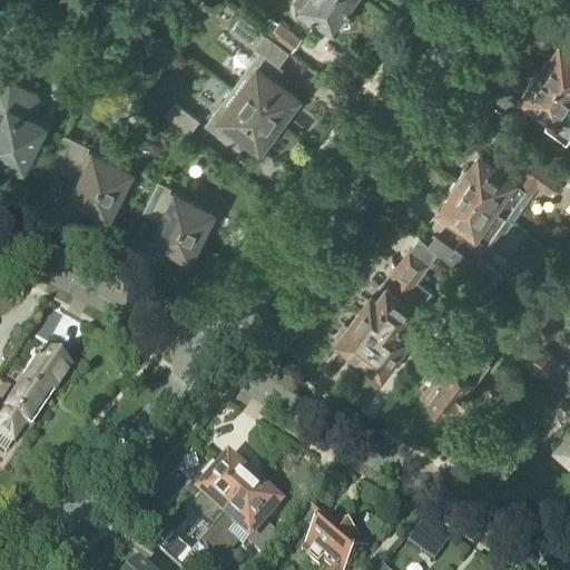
[(203,0),(200,5),(214,15),(222,2),(218,0),(203,0)]
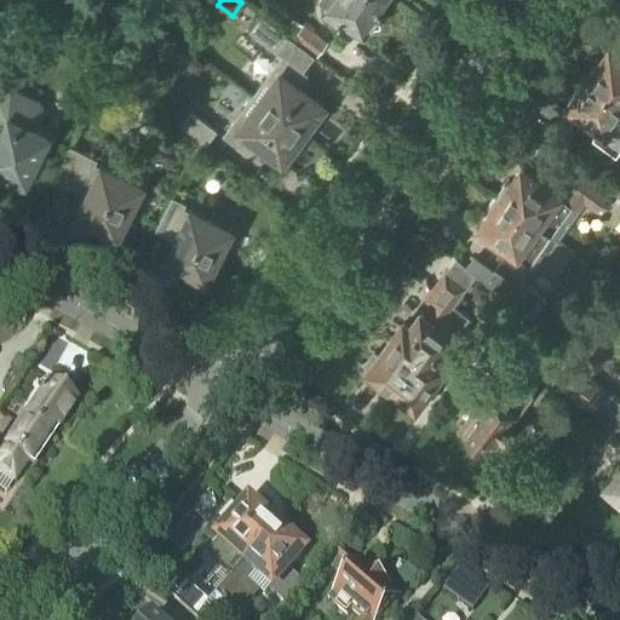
[(321,0),(320,4),(329,10),(328,12),(365,38),(372,27),(379,26),(378,18),(383,12),(378,9),(384,0),(321,0)]
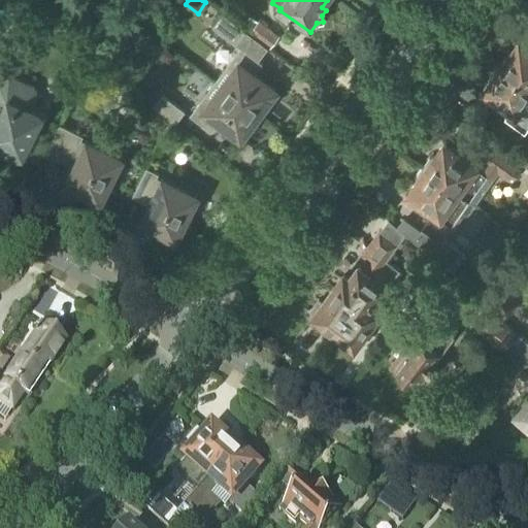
[(213,29),(235,45),(245,32),(223,15),(213,29)]
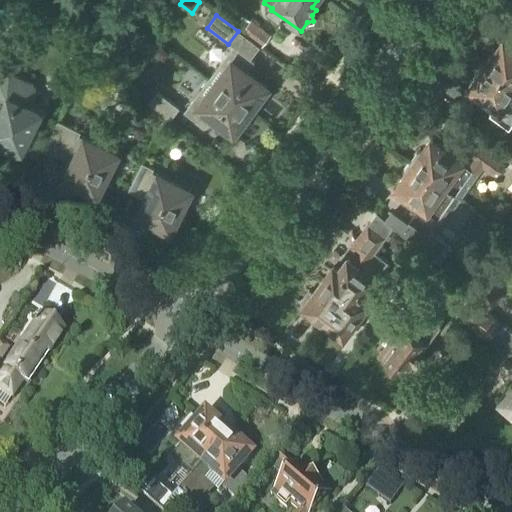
[(242,32),(262,47),(271,35),(251,20),(242,32)]
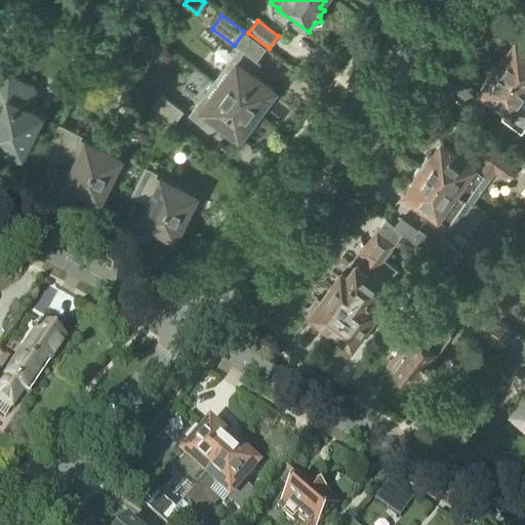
[(226,66),(214,82),(257,113),(261,108),(264,107),(265,105),(267,103),(268,101),(269,98),(270,96),(270,95),(274,90),(259,79),(257,81),(253,75),(261,65),(255,59),(265,47),(244,32),(234,45),(239,48),(226,66)]
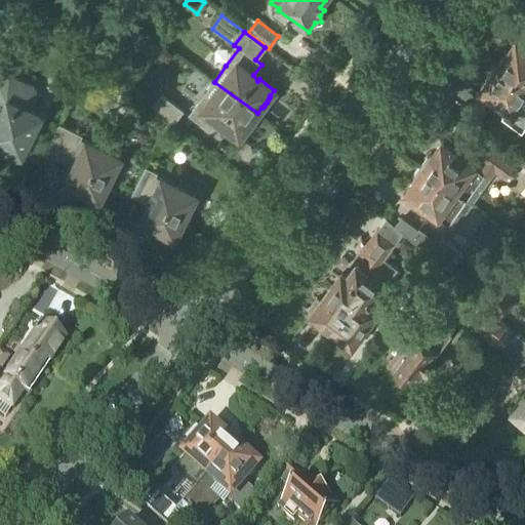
[(497,66),(524,85),(524,47),(515,41),(497,66)]
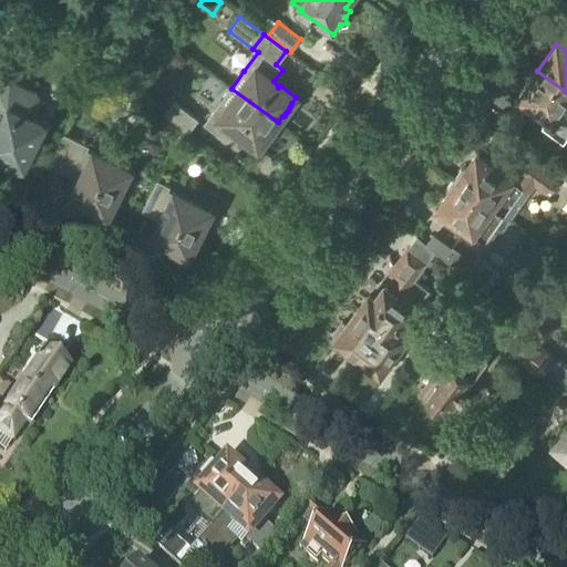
[(564,141),(566,136),(566,113),(563,111),(566,104),(566,92),(537,71),(518,99),(547,119),(543,125),(564,141)]
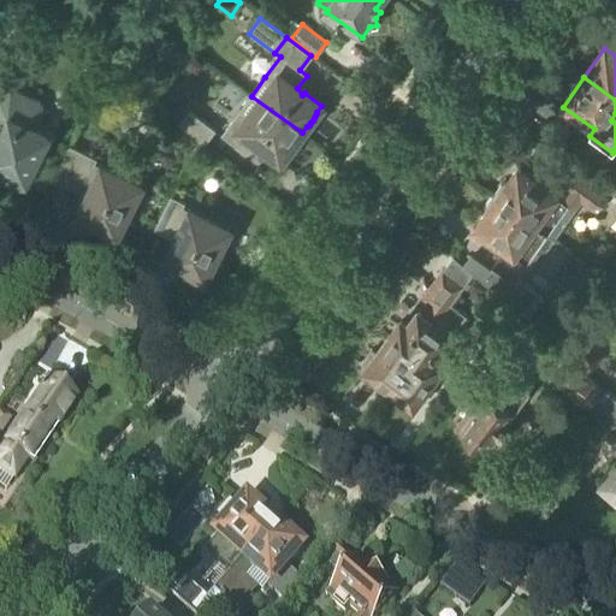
[(0,172),(5,176),(11,178),(18,181),(19,181),(27,181),(40,152),(45,154),(53,136),(37,128),(42,118),(41,104),(12,89),(0,96),(0,117),(12,123),(9,129),(3,130),(0,135),(0,172)]
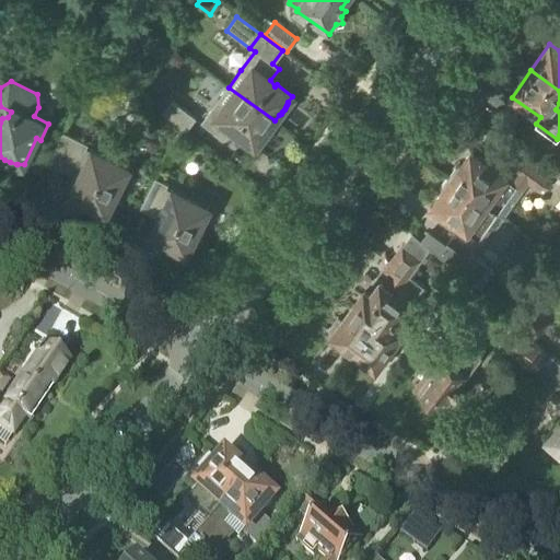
[(275,120),(229,88),(201,123),(225,140),(234,128),(241,131),(240,133),(256,144),(260,139),(263,137),(266,133),(269,129),(270,127),(270,126),(275,120)]
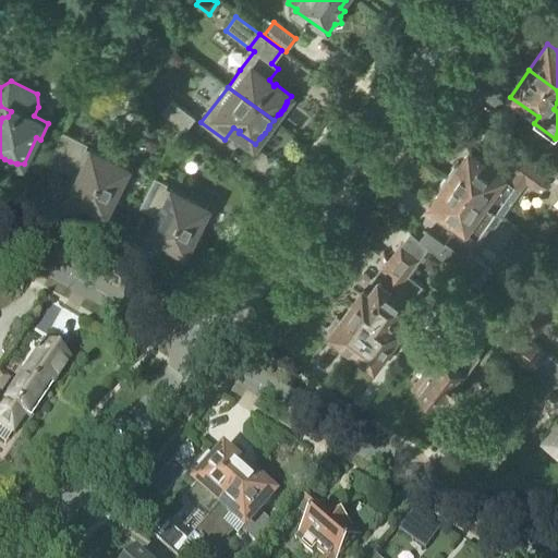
[(186,131),(196,118),(172,100),(162,113),(186,131)]
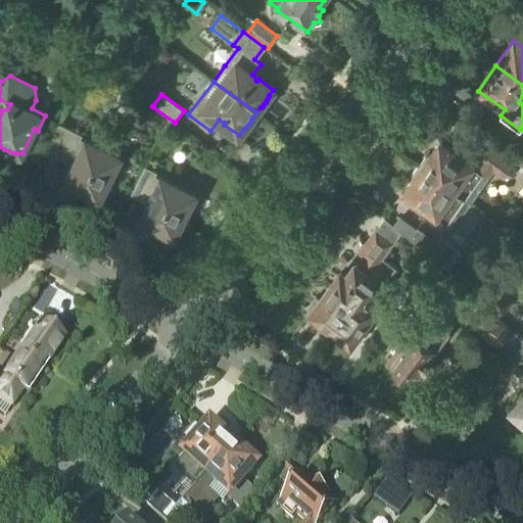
[(120,157),(82,139),(83,135),(60,124),(46,152),(47,152),(49,149),(58,154),(57,157),(69,163),(70,160),(77,163),(67,181),(83,189),(89,193),(96,195),(100,197),(103,191),(107,185),(109,178),(120,157)]
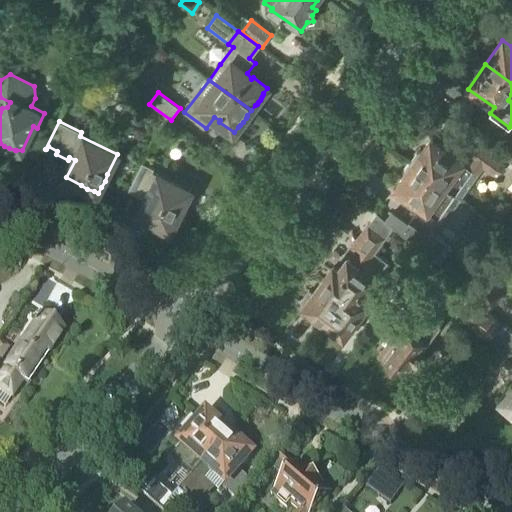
[(445,188),(460,200),(468,189),(467,183),(475,172),(481,171),(484,167),(494,175),(503,162),(480,145),(466,165),(430,140),(421,152),(416,152),(409,162),(445,188)]
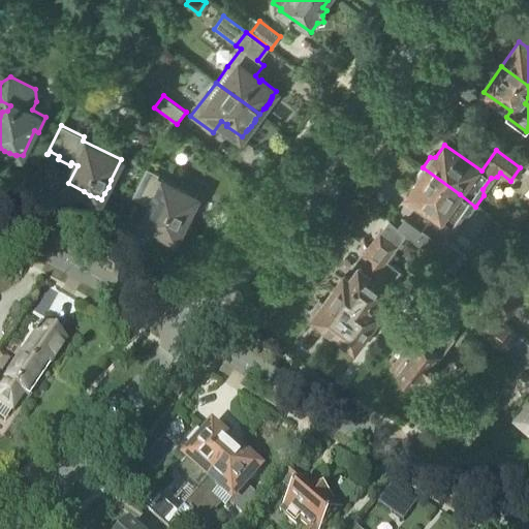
[(196,196),(158,178),(160,174),(148,167),(133,196),(134,196),(136,193),(153,203),(144,220),(159,228),(165,232),(173,235),(177,237),(180,230),(184,224),(187,217),(186,217),(196,196)]
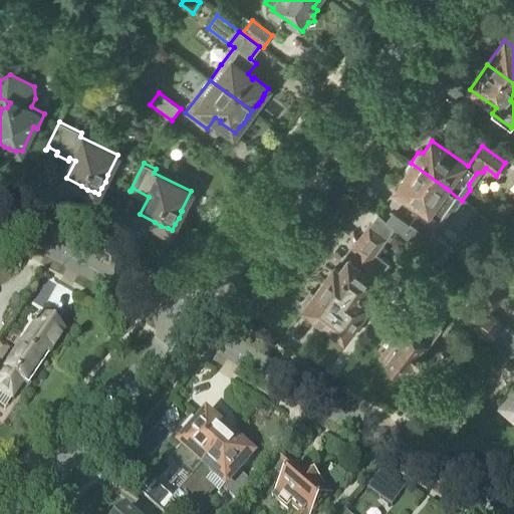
[(456,210),(462,201),(447,189),(411,163),(405,172),(406,177),(397,189),(442,222),(451,210),(456,210)]
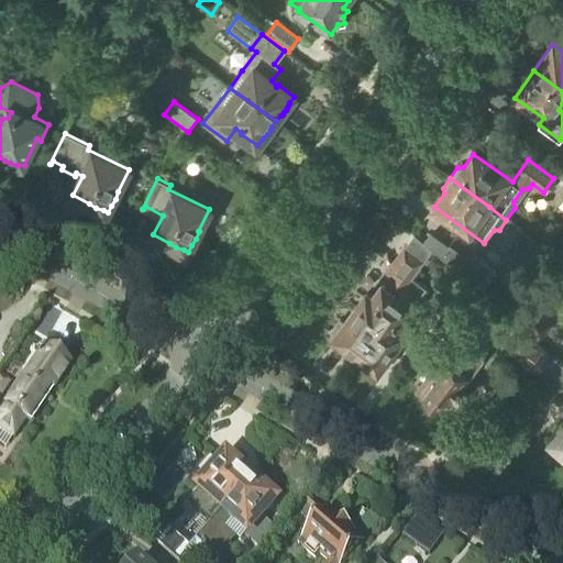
[(431,233),(423,243),(441,257),(449,247),(431,233)]
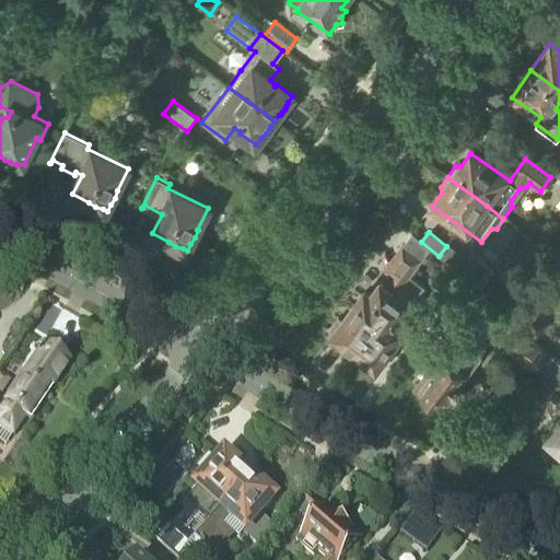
[(403,289),(410,278),(422,261),(403,246),(385,270),(393,277),(385,288),(381,286),(371,299),(365,294),(335,336),(354,350),(397,294),(398,294),(403,289)]
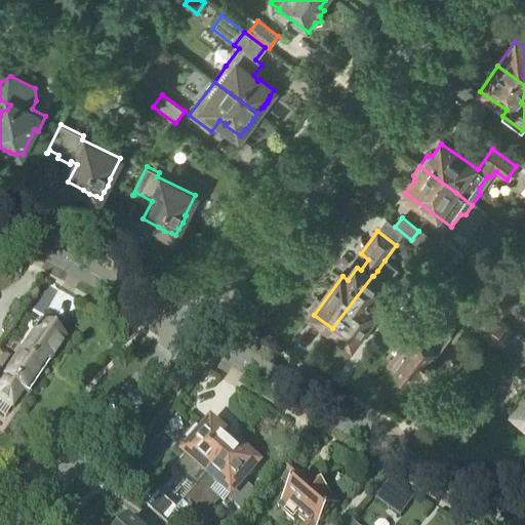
[(431,255),(451,270),(462,253),(443,239),(431,255)]
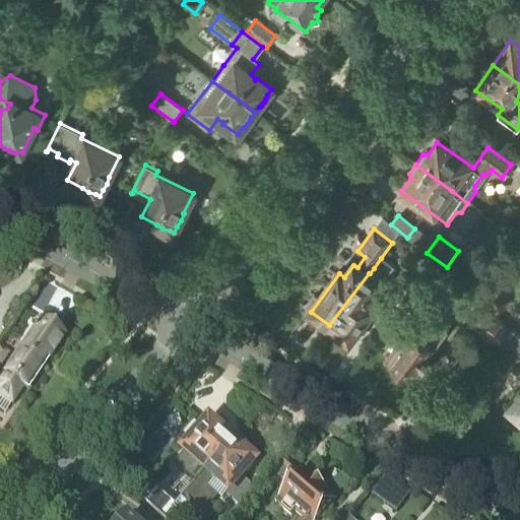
[(394,267),(381,258),(374,268),(386,277),(394,267)]
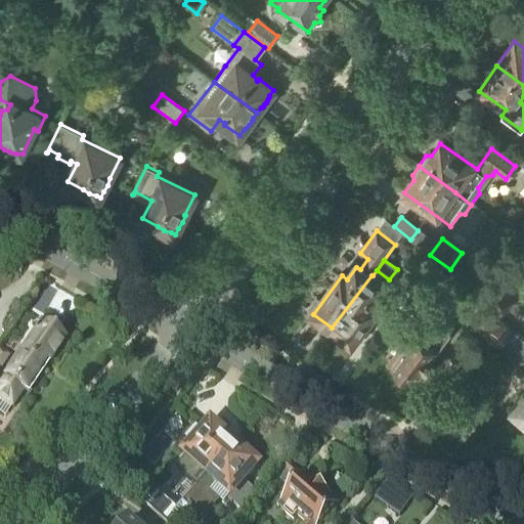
[(501,315),(516,300),(511,296),(523,281),(523,278),(523,276),(523,268),(520,265),(486,300),(501,315)]
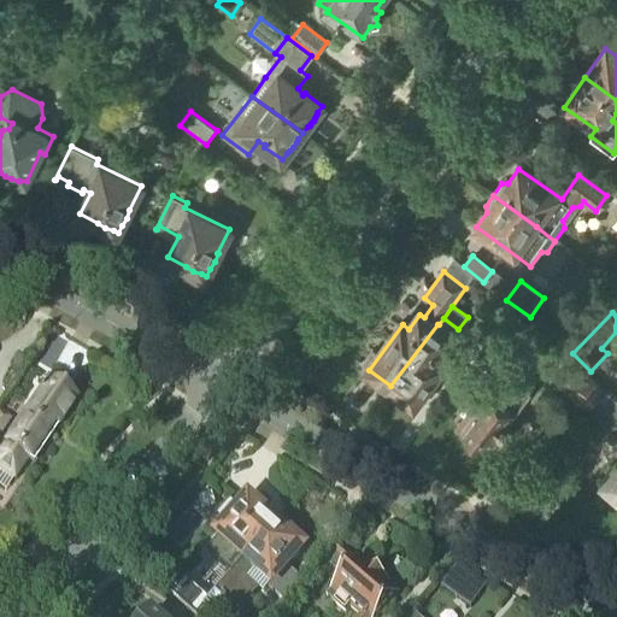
[(451,334),(439,324),(438,324),(391,386),(415,404),(446,362),(436,354),(451,334)]
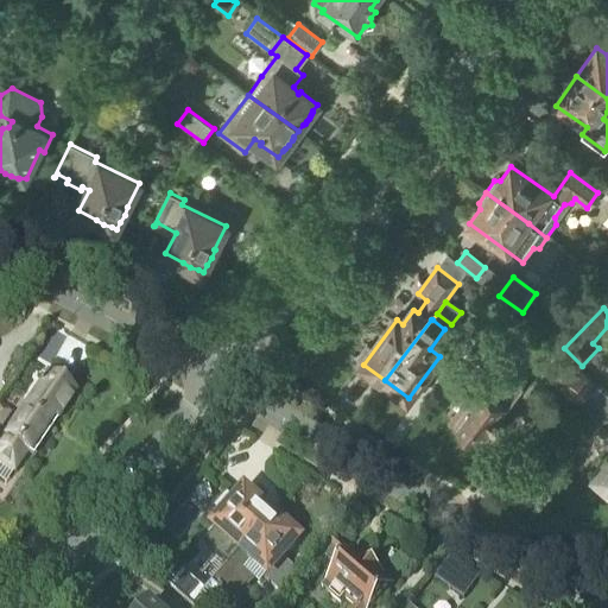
[(595,381),(569,359),(552,379),(577,401),(595,381)]
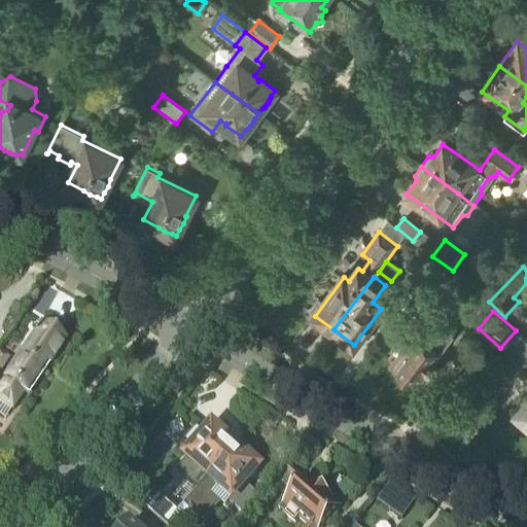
[(428,377),(437,364),(434,361),(442,353),(441,352),(447,344),(453,336),(427,317),(421,324),(392,364),(418,384),(425,375),(428,377)]
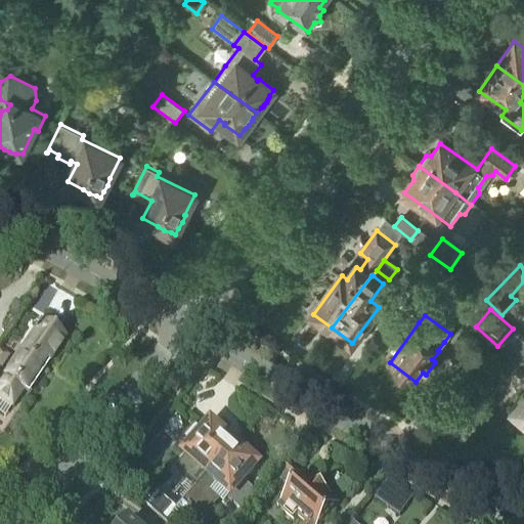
[(28,396),(63,341),(39,325),(2,380),(3,381),(0,385),(0,402),(10,409),(22,392),(28,396)]
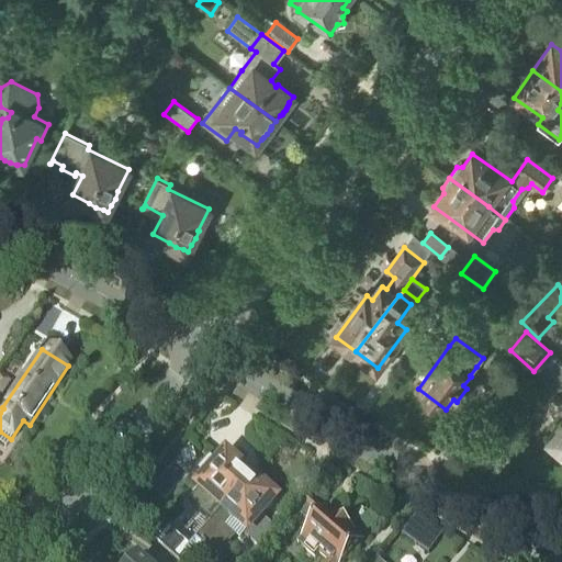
[(561,394),(559,392),(561,388),(561,366),(551,357),(528,384),(544,398),(561,414),(561,418),(547,437),(561,450),(561,394)]
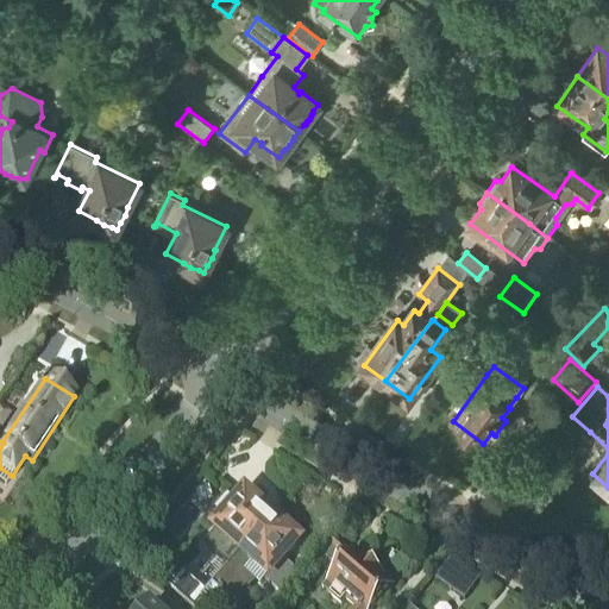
[(527,473),(538,460),(513,441),(503,454),(527,473)]
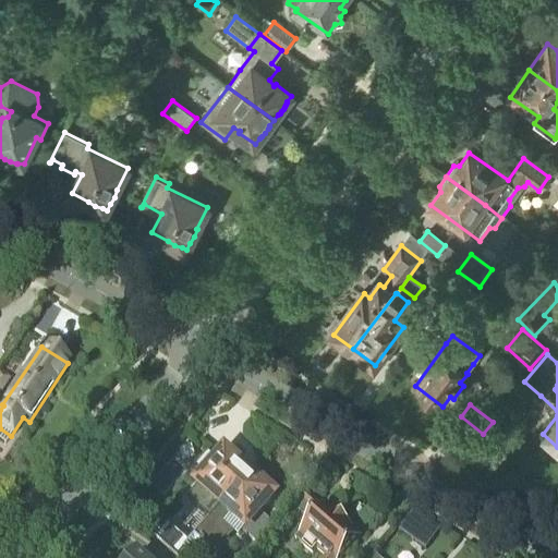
[(186,501),(210,522),(251,477),(239,466),(240,462),(232,456),(228,458),(226,456),(217,464),(208,458),(196,471),(205,478),(197,486),(199,487),(186,501)]
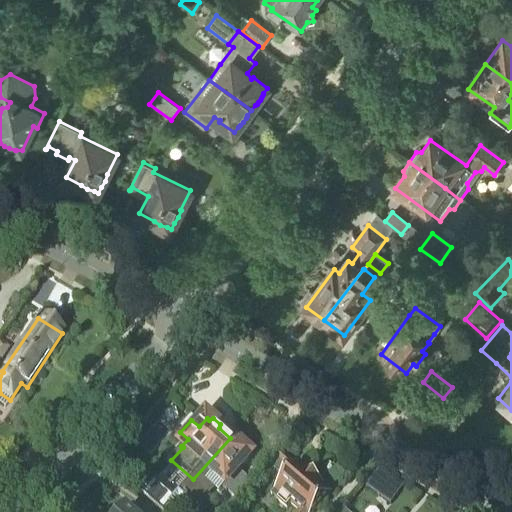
[(174,501),(166,510),(168,511),(190,511),(211,489),(212,488),(219,494),(223,489),(238,502),(253,486),(238,473),(252,458),(250,456),(251,452),(244,446),(240,447),(230,438),(193,479),(174,501)]
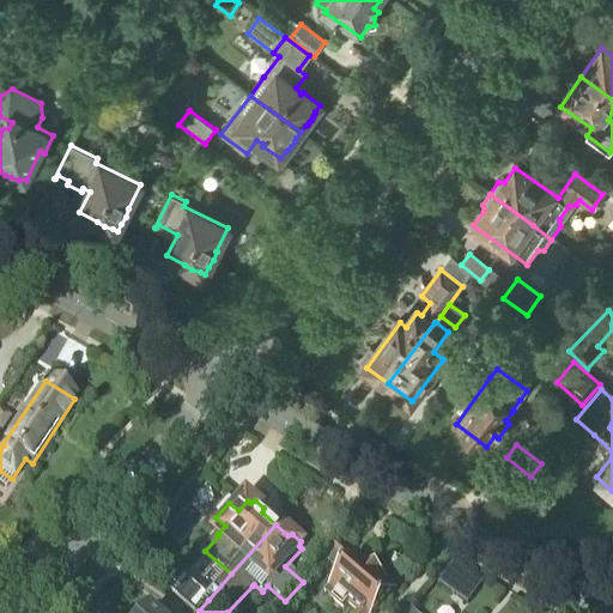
[(341,574),(325,593),(344,610),(349,604),(359,612),(358,612),(377,612),(395,594),(386,586),(387,583),(368,564),(365,566),(356,558),(353,560),(347,556),(350,553),(338,542),(323,559),(341,574)]
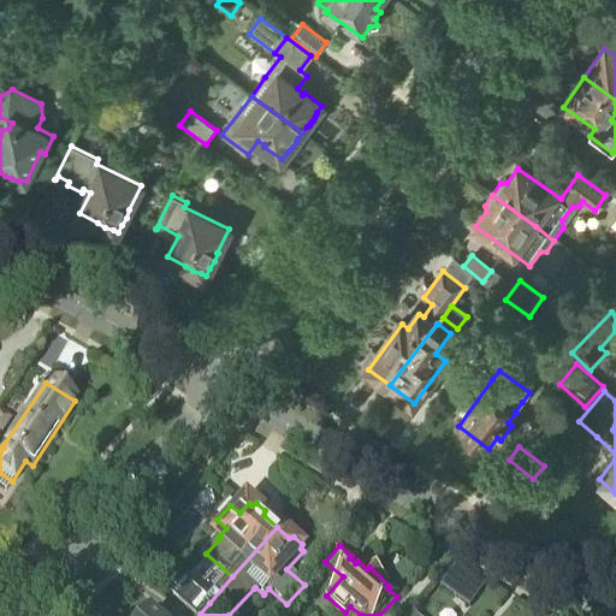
[(197,615),(200,614),(209,603),(185,581),(172,597),(194,615),(197,615)]
